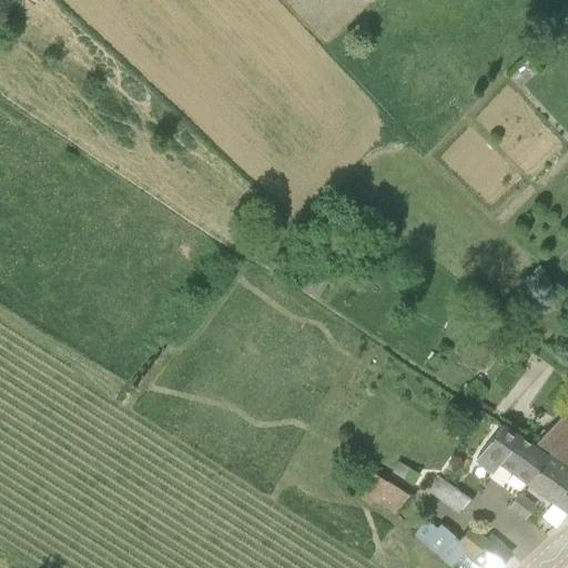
[(567,422),(561,416),(537,442),(567,464),(567,422)]
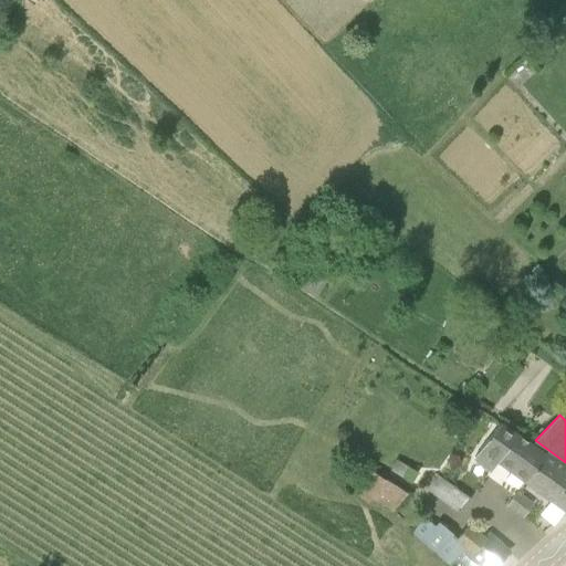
[(546,453),(501,421),(473,459),(490,472),(499,460),(525,479),(526,480),(546,453)]
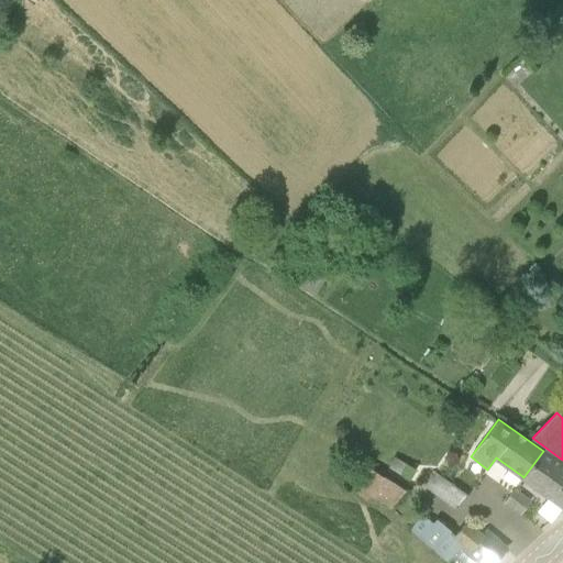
[(562,464),(543,451),(523,477),(562,505),(562,464)]
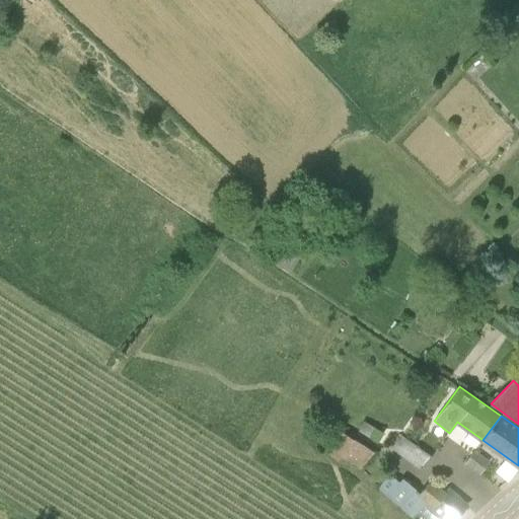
[(341,428),(329,448),(363,467),(374,447),(341,428)]
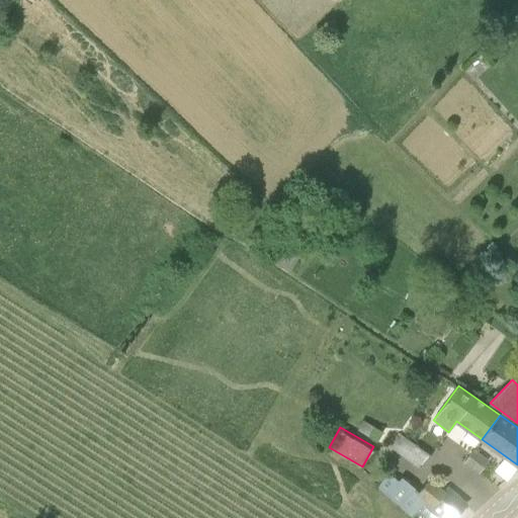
[(421,468),(430,455),(398,432),(389,446),(421,468)]
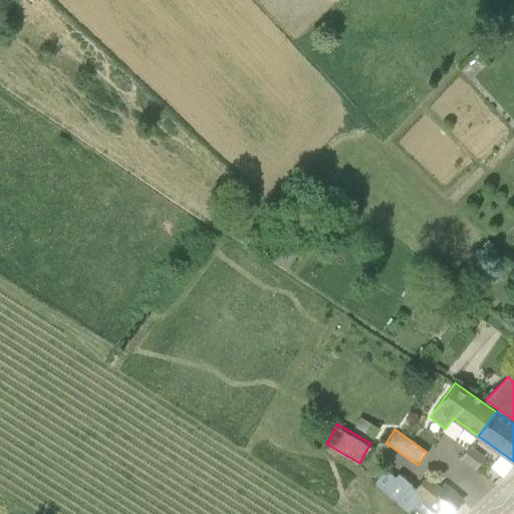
[(460,460),(474,470),(484,457),(470,446),(460,460)]
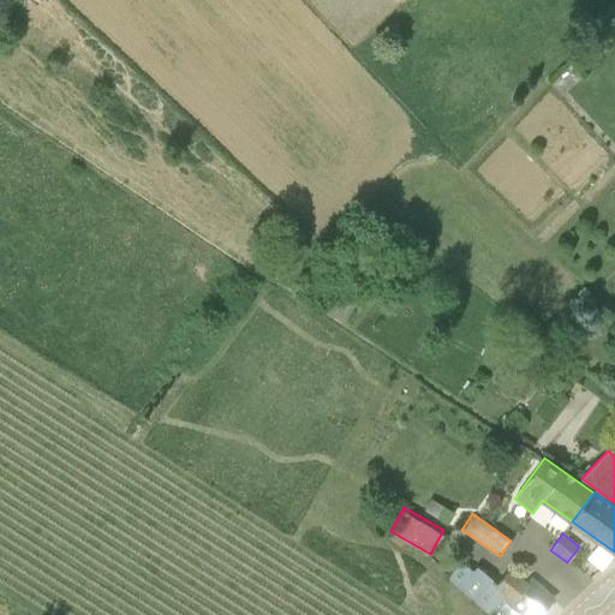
[(495,605),(501,611),(527,581),(511,568),(497,585),(493,580),(494,579),(478,566),(473,572),(461,561),(454,569),(455,571),(447,580),(488,614),(495,605)]
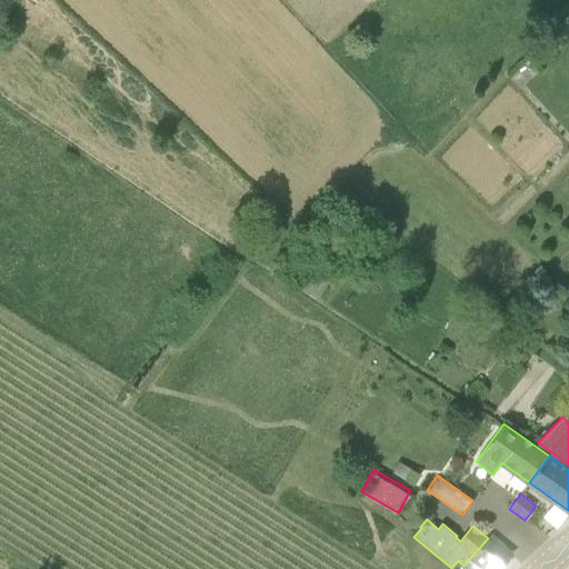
[(488,538),(463,566),(467,568),(497,568),(511,555),(491,535),(488,538)]
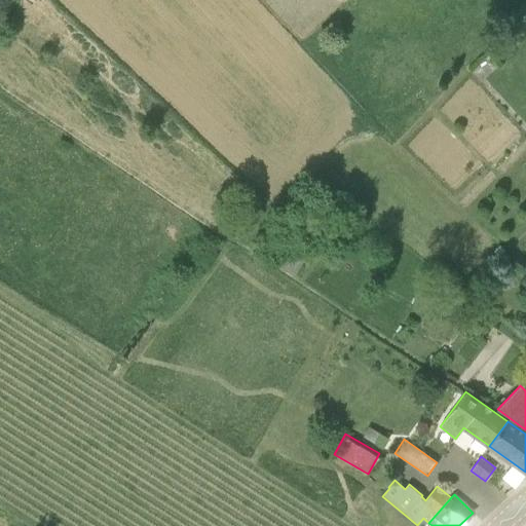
All buildings are outlined.
